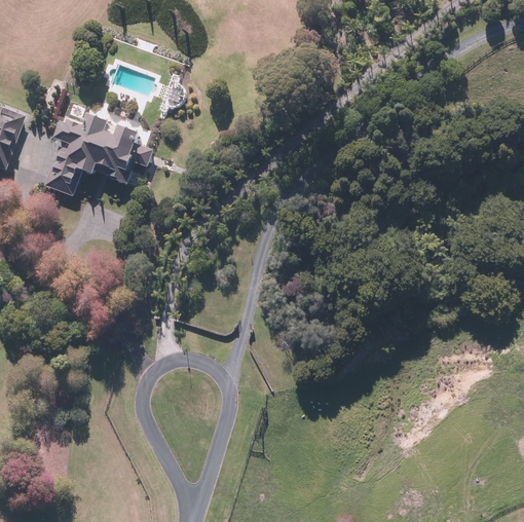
[(136,45),(150,50),(153,42),(139,37),(136,45)]
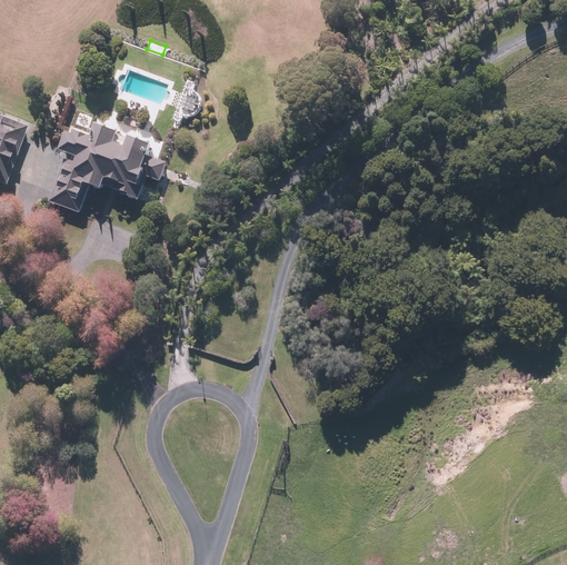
[(91,48),(97,51),(100,46),(93,41),(91,48)]
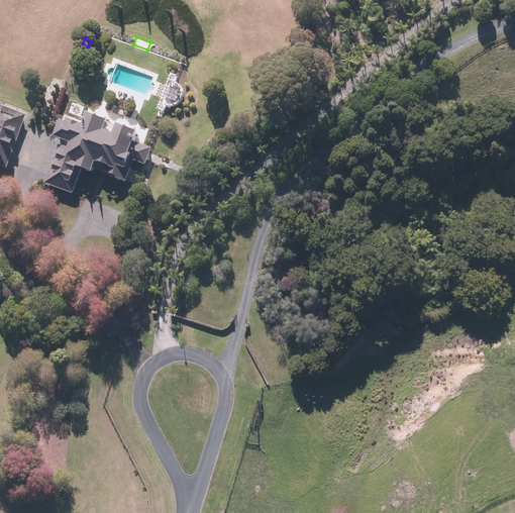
[(166,96),(175,99),(179,89),(170,85),(166,96)]
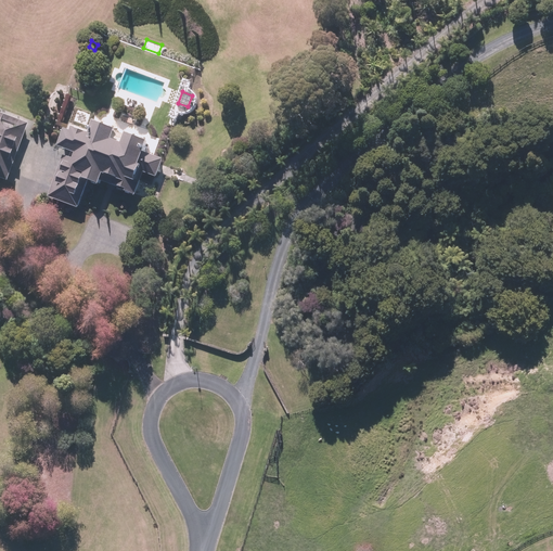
[(0,177),(4,179),(26,122),(0,112),(0,177)]
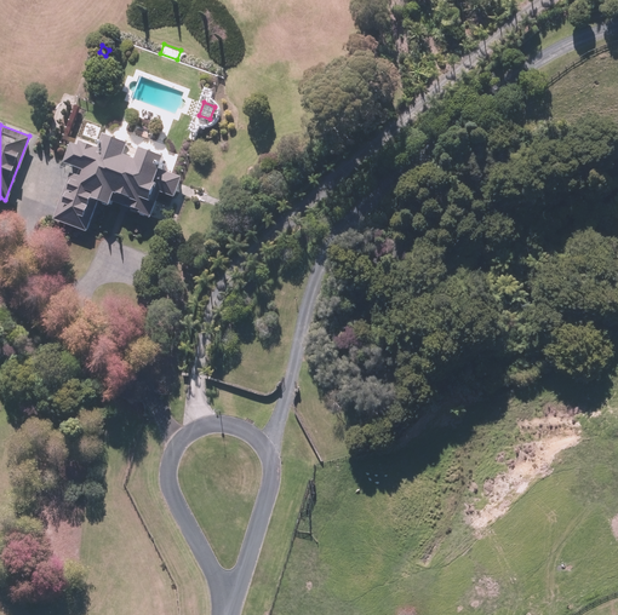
[(53,217),(87,230),(98,201),(113,206),(115,200),(133,207),(132,208),(150,216),(160,189),(175,195),(182,176),(162,168),(166,159),(142,149),(141,151),(129,148),(130,144),(108,136),(103,147),(79,138),(76,145),(75,144),(68,162),(80,167),(78,174),(72,172),(53,217)]
